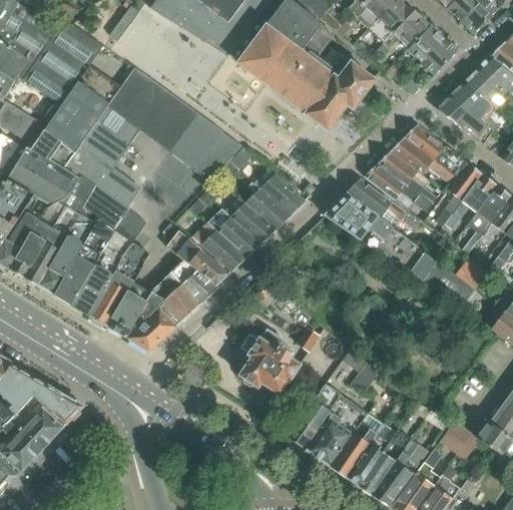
[(0,0),(0,41),(29,60),(18,74),(61,104),(78,81),(90,90),(109,103),(121,86),(89,64),(102,44),(71,22),(62,29),(15,0),(0,0)]
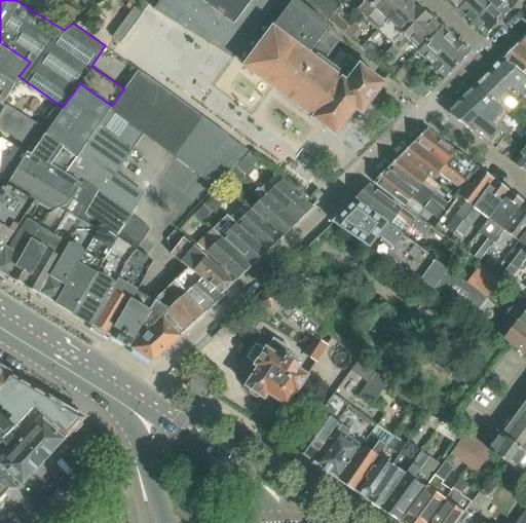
[(157,0),(154,5),(153,6),(186,27),(189,23),(202,32),(201,33),(202,34),(232,55),(233,54),(233,55),(234,55),(235,53),(267,11),(268,11),(275,0),(157,0)]
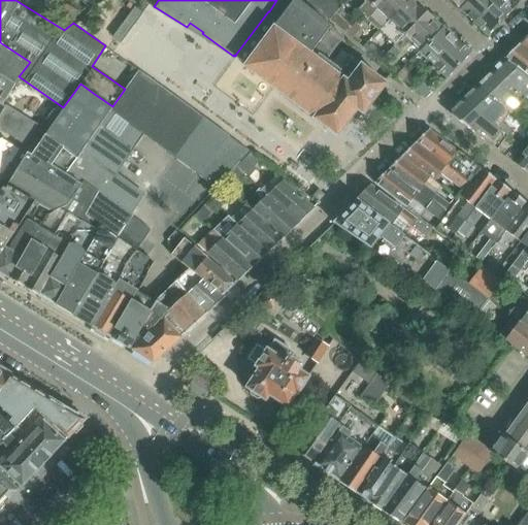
[(244,63),(244,64),(314,116),(314,117),(336,134),(357,107),(363,112),(365,109),(364,109),(370,102),(384,84),(385,84),(386,81),(361,63),(345,52),(336,65),(316,50),(312,54),(307,50),(328,22),(300,0),(276,0),(269,11),(268,11),(236,54),(235,56),(236,58),(237,56),(243,61),(242,62),(244,63)]
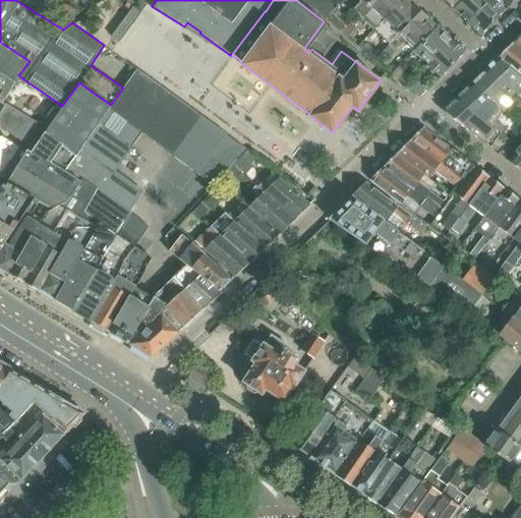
[(353,9),(358,13),(370,1),(371,2),(373,0),(360,0),(360,1),(353,9)]
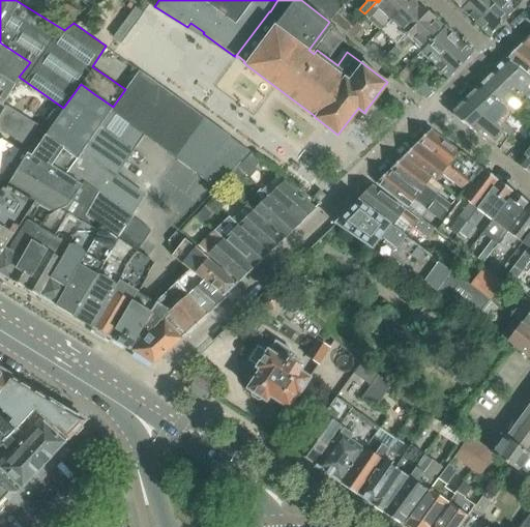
[(390,18),(407,0),(380,0),(378,2),(377,1),(364,13),(370,19),(377,10),(383,10),(390,18)]
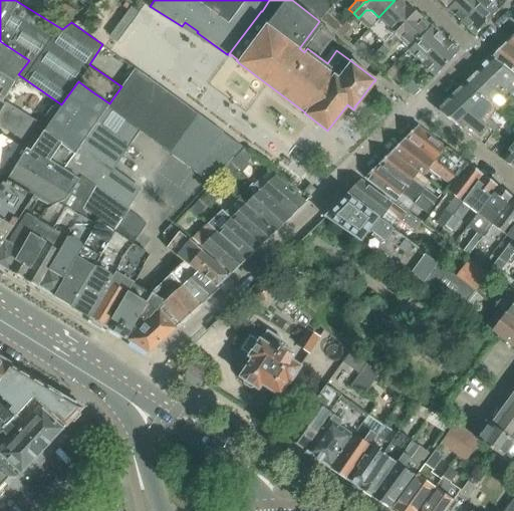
[(416,9),(406,0),(395,0),(378,17),(387,24),(387,30),(379,38),(383,42),(396,30),(397,31),(406,22),(403,20),(410,12),(412,14),(416,9)]
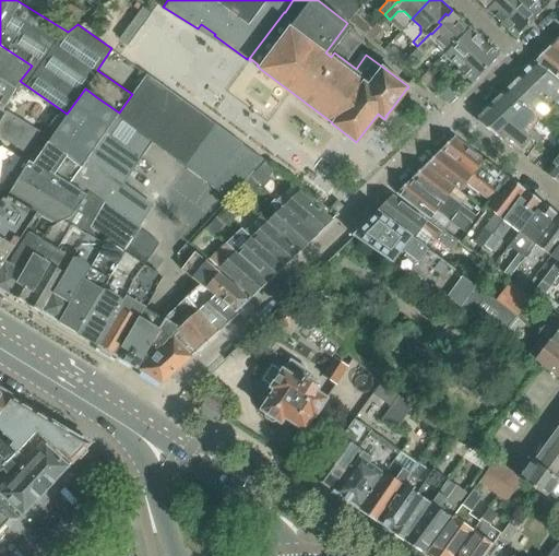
[(494,0),(487,8),(501,21),(521,0),(494,0)]
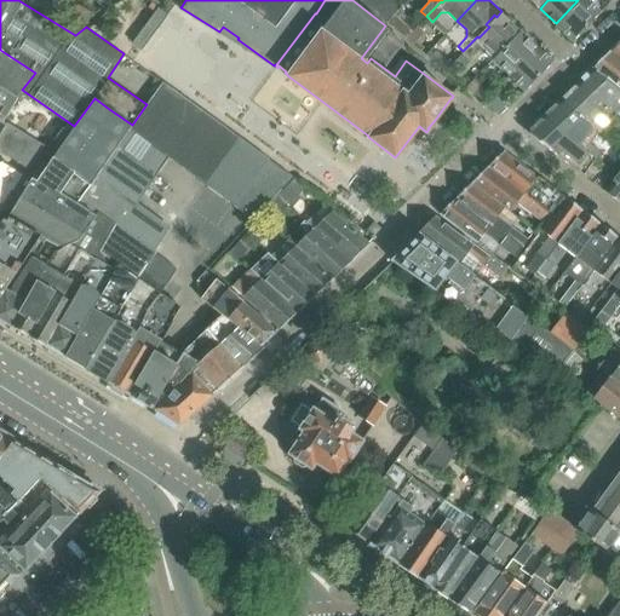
[(578,0),(556,23),(573,39),(601,10),(590,0),(578,0)]
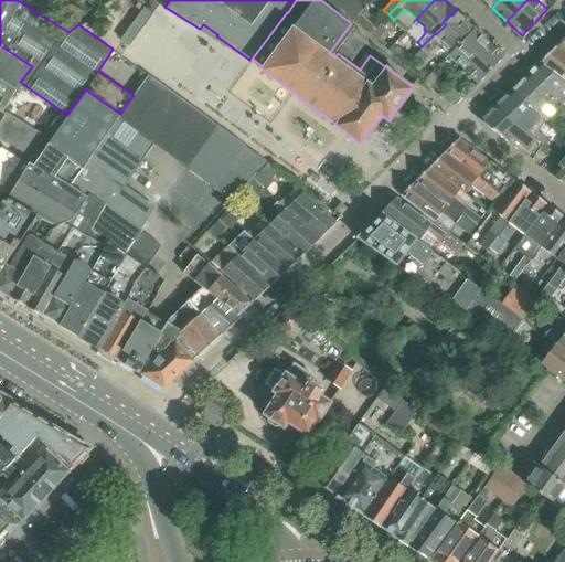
[(72,2),(60,22),(66,25),(72,24),(86,11),(72,2)]
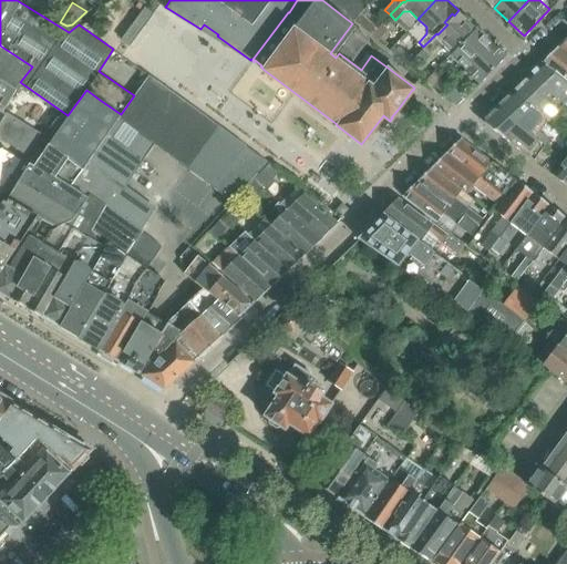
[(129,43),(130,43),(154,12),(145,6),(121,38),(129,43)]
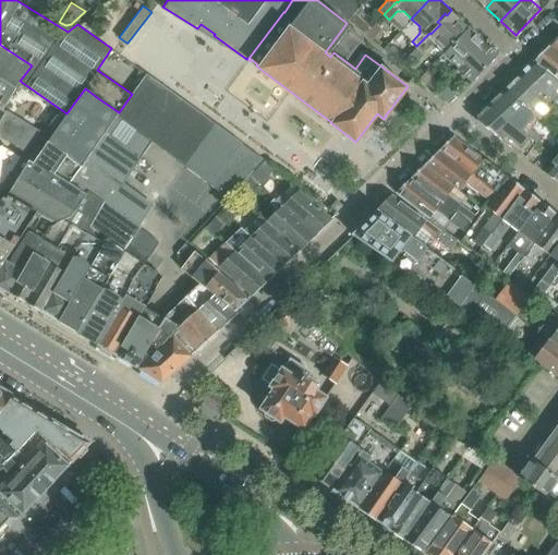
[(468,26),(451,10),(447,15),(445,13),(437,22),(440,24),(431,34),(429,33),(416,46),(422,51),(429,43),(436,43),(445,50),(468,26)]
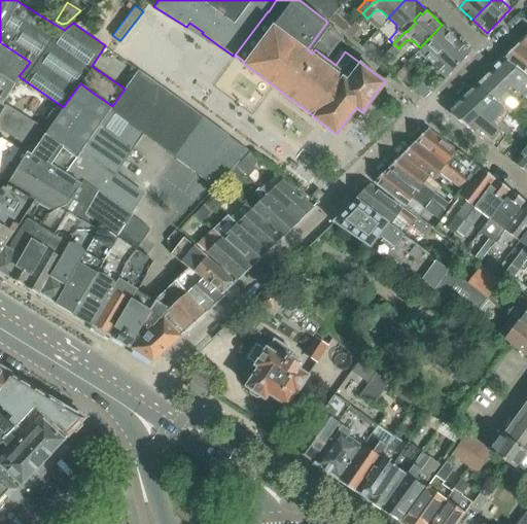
[(355,21),(345,31),(351,36),(361,26),(355,21)]
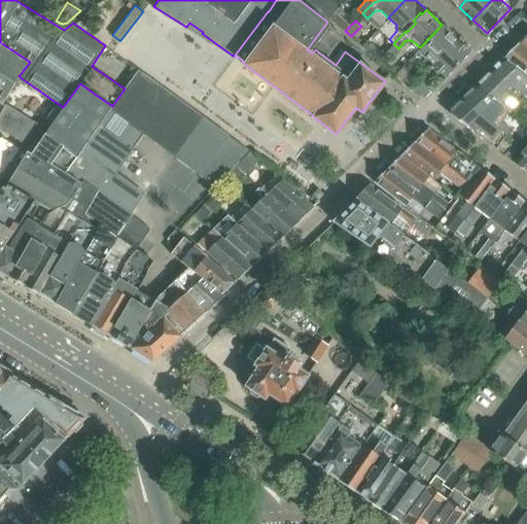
[(419,49),(432,63),(456,38),(442,25),(420,47),(419,49)]
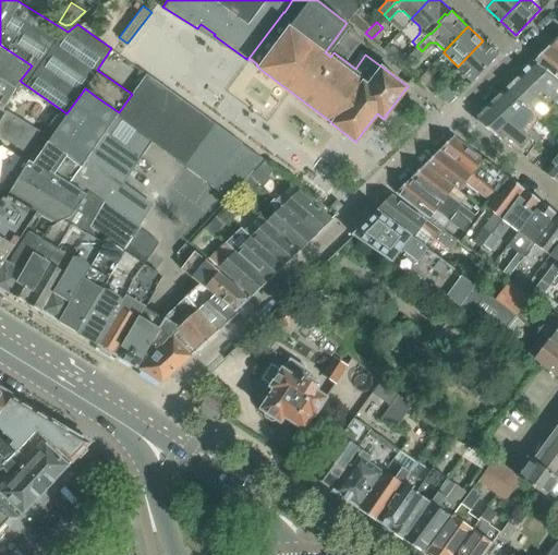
[(557,34),(547,45),(557,52),(557,34)]
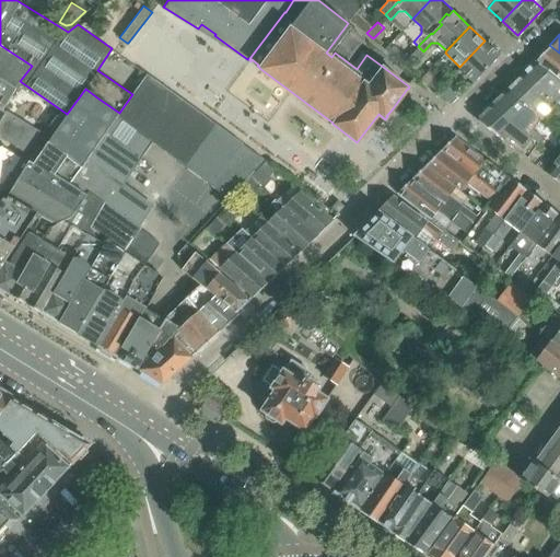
[(485,41),(459,67),(474,80),(499,54),(485,41)]
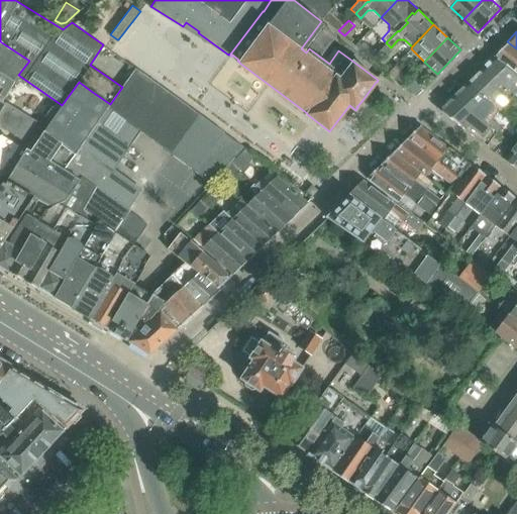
[(362,38),(355,44),(372,58),(377,53),(362,38)]
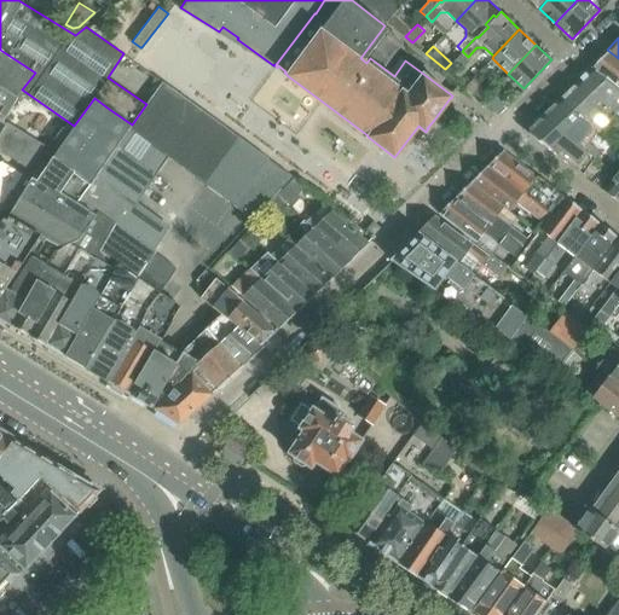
[(18,90),(35,73),(0,50),(0,85),(16,94),(18,90)]
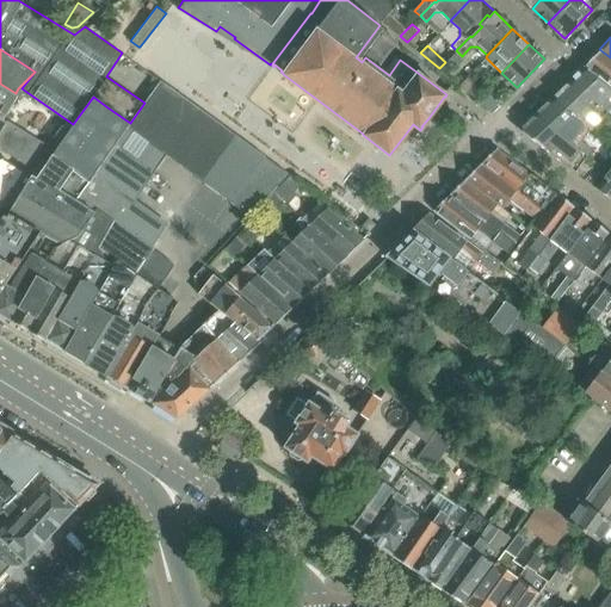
[(610,57),(599,49),(584,64),(610,85),(610,57)]
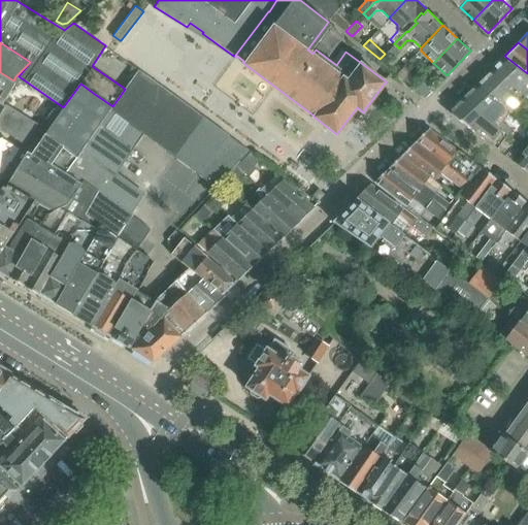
[(527,73),(504,56),(489,70),(524,96),(527,92),(527,73)]
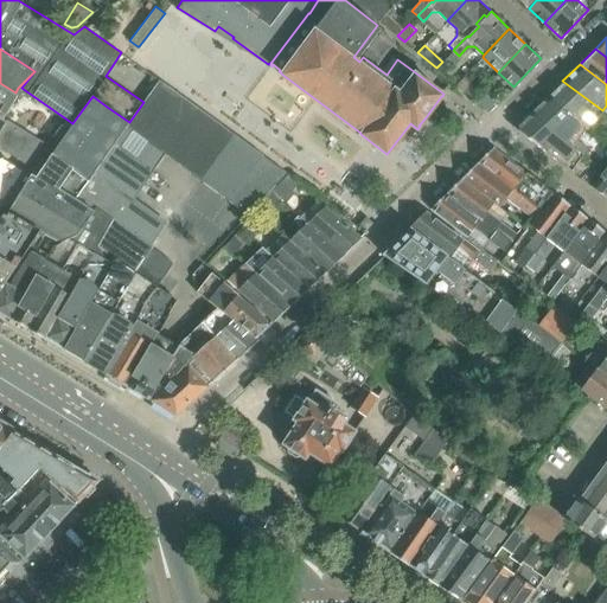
[(464,76),(458,84),(467,92),(474,84),(464,76)]
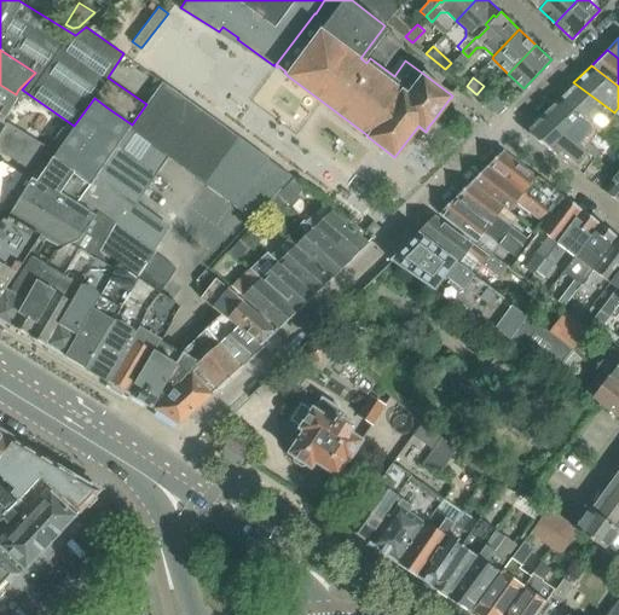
[(613,114),(573,82),(556,98),(597,129),(613,114)]
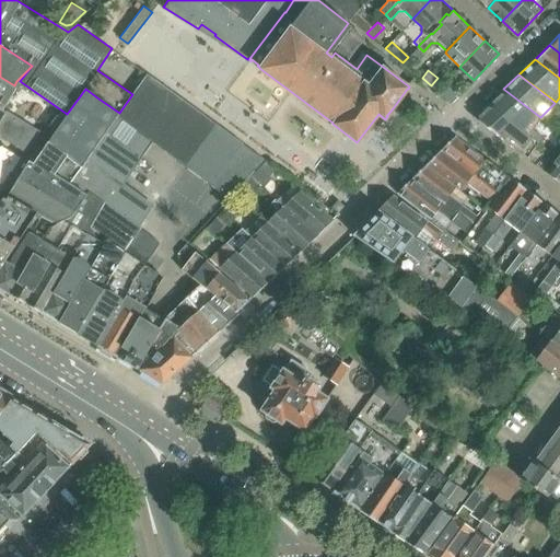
[(458,95),(447,86),(441,93),(452,102),(458,95)]
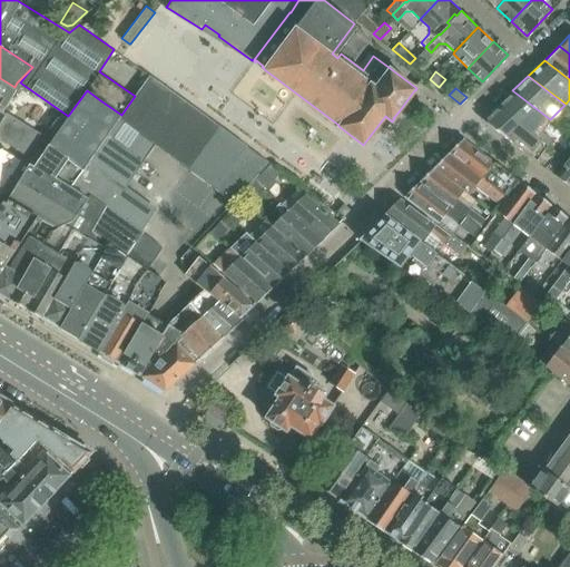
[(57,132),(48,145),(67,158),(66,158),(66,159),(67,159),(81,169),(85,166),(88,162),(88,163),(95,153),(109,133),(121,115),(100,100),(87,90),(68,116),(65,120),(58,116),(50,127),(57,132)]
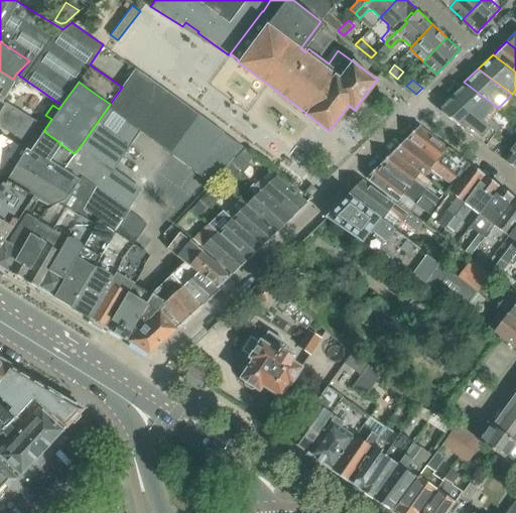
[(498,108),(464,82),(449,96),(483,121),(484,121),(498,108)]
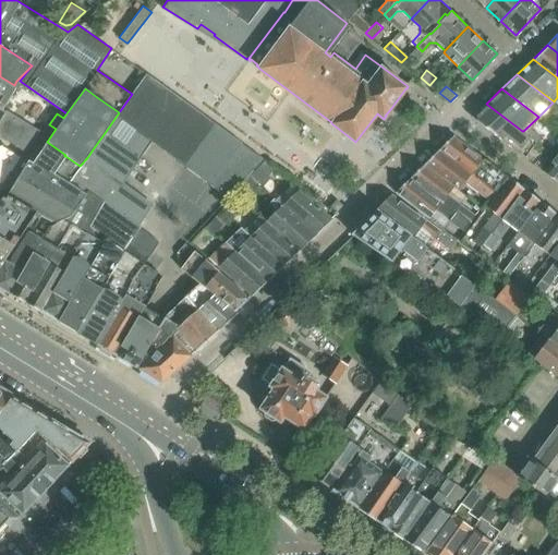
[(525,156),(536,142),(522,131),(486,104),(476,112),(477,120),(525,156)]
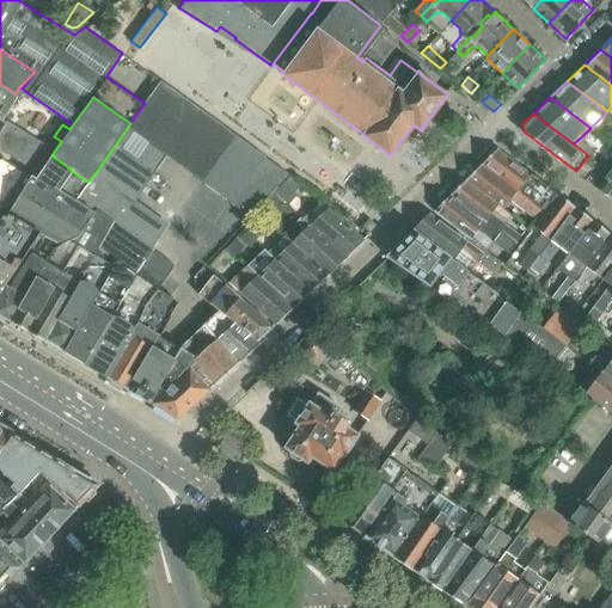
[(5,121),(0,128),(0,147),(28,165),(43,146),(5,120),(5,121)]
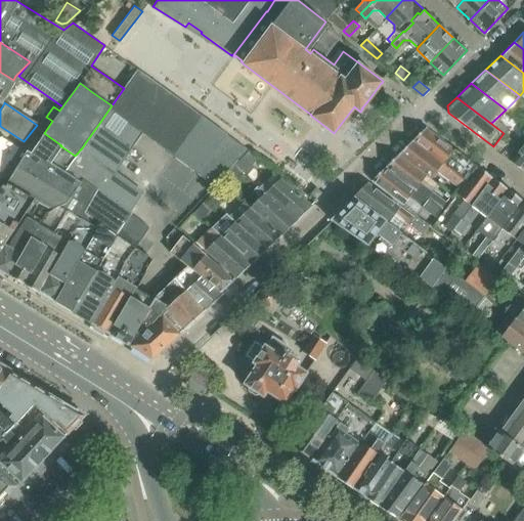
[(202,115),(173,154),(173,155),(213,183),(214,184),(247,148),(227,134),(227,133),(202,115)]
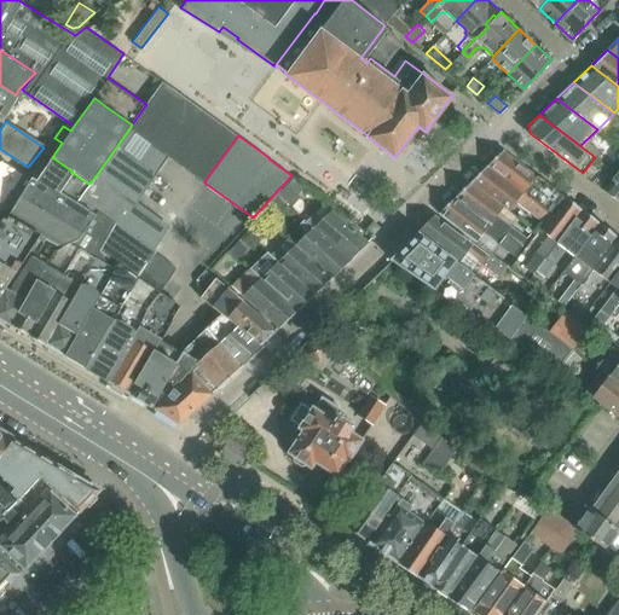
[(157,172),(119,144),(103,166),(96,177),(134,203),(136,203),(157,172)]
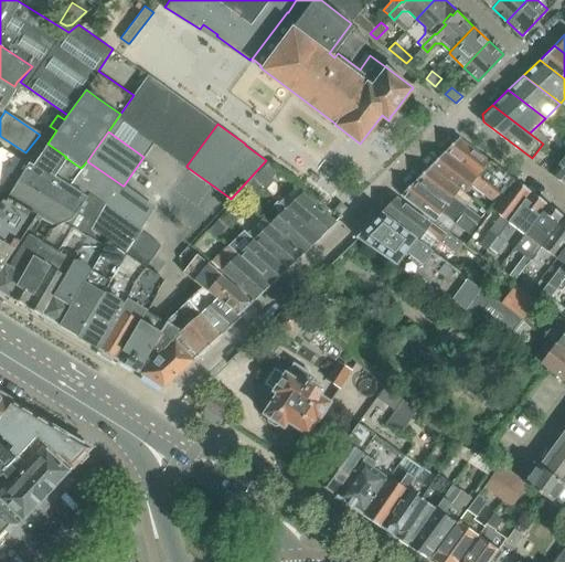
[(459,136),(445,150),(502,193),(514,178),(479,150),(460,136),(459,136)]
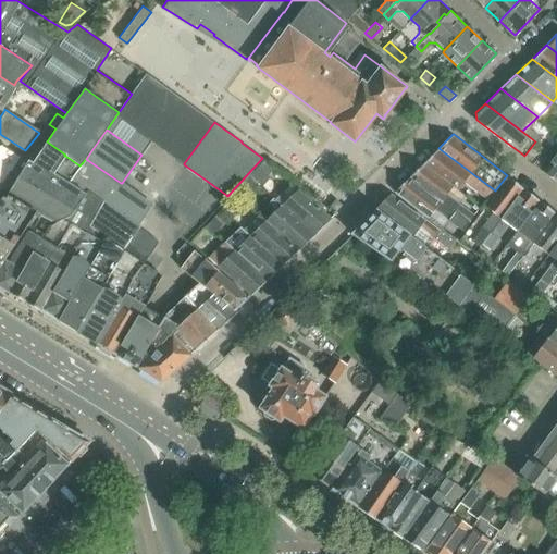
[(8,191),(28,158),(0,140),(0,185),(1,187),(8,191)]
